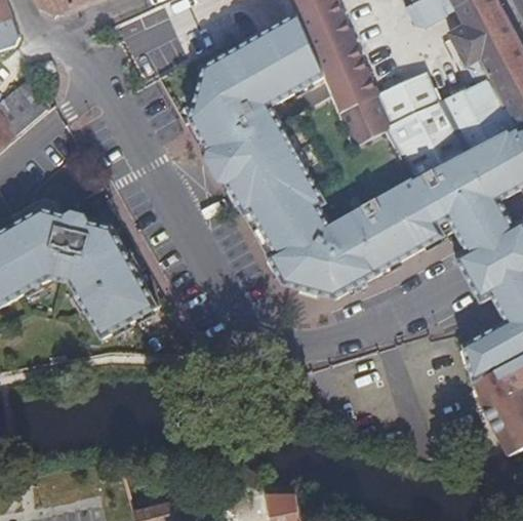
[(16,39),(18,36),(4,0),(0,0),(0,48),(13,45),(16,39)]
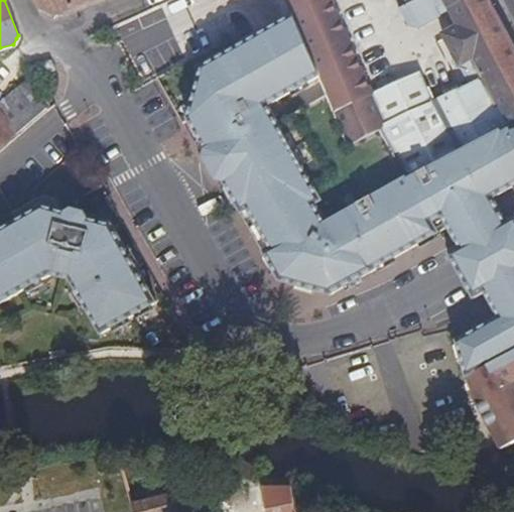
[(36,0),(39,7),(52,12),(81,0),(36,0)]
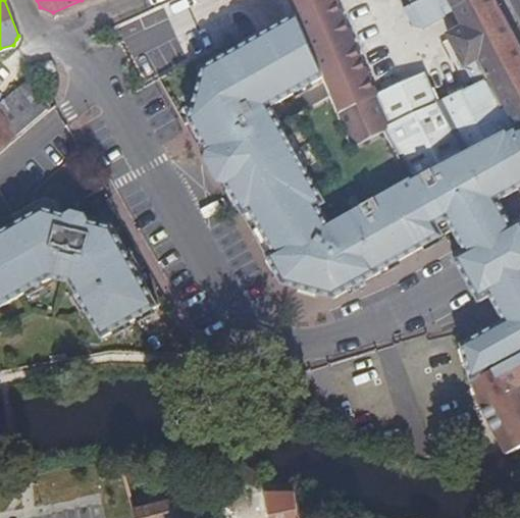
[(293,0),(298,12),(353,142),(388,123),(375,93),(362,61),(335,0),(293,0)]
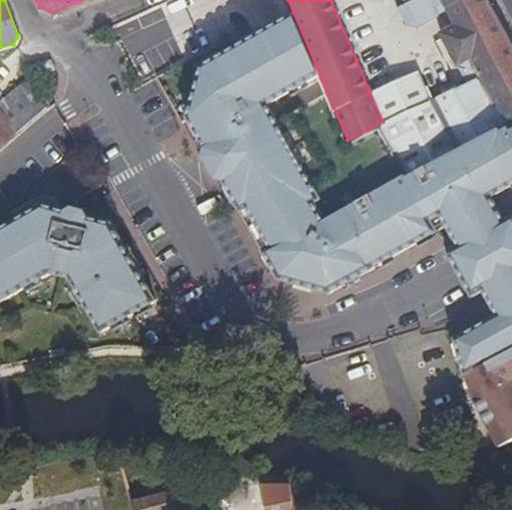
[(405,175),(466,148),(511,129),(511,48),(507,40),(487,0),(458,0),(447,6),(451,14),(455,21),(440,29),(461,68),(437,80),(439,86),(452,91),(432,100),(423,79),(419,69),(369,91),(382,121),(405,175)]
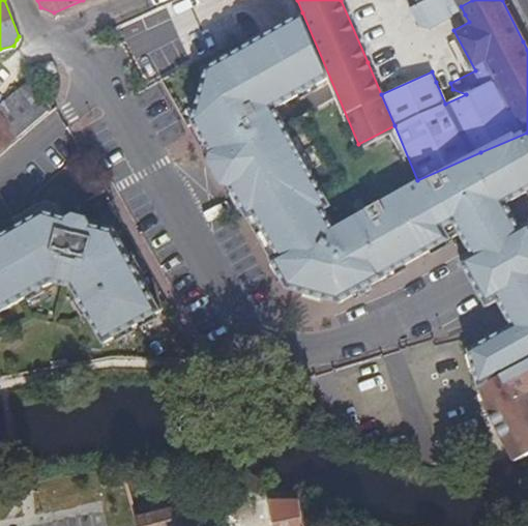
[(461,6),(472,0),(415,0),(409,3),(417,21),(429,24),(461,6)]
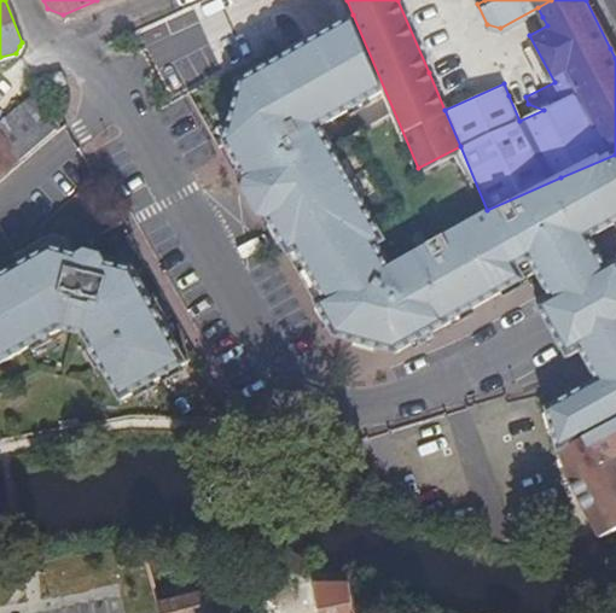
[(418,168),(353,15),(330,24),(239,63),(219,120),(230,140),(240,159),(238,168),(253,194),(260,197),(283,240),(291,235),(318,284),(309,289),(327,322),(358,331),(388,340),(425,320),(442,311),(441,310),(453,303),(512,273),(532,263),(529,260),(548,250),(567,240),(586,231),(615,215),(615,155),(561,177),(487,210),(460,146),(418,168)]
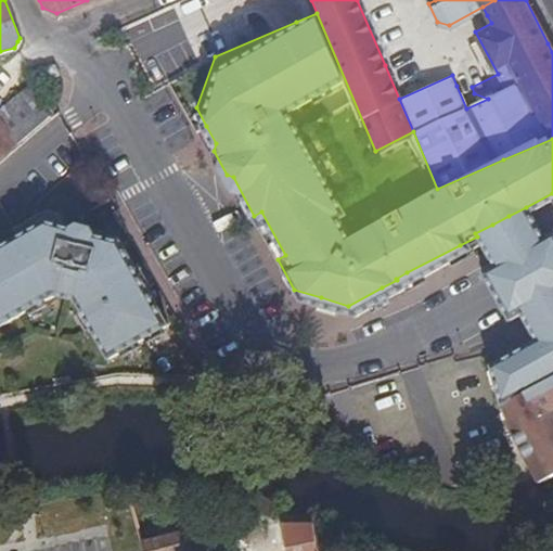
[(54,62),(36,71),(41,80),(59,72),(54,62)]
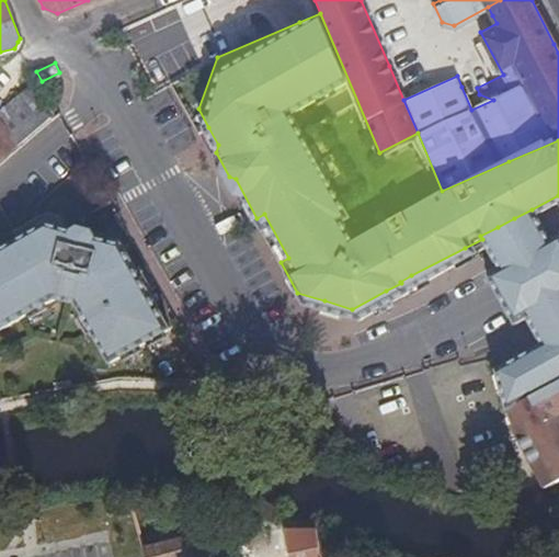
[(50,115),(33,80),(0,108),(0,124),(16,144),(50,115)]
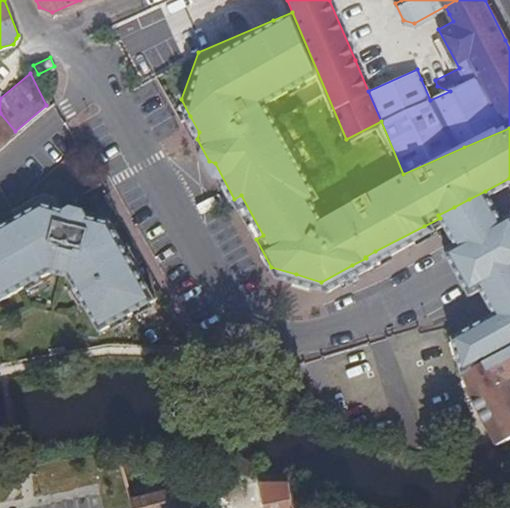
[(0,143),(15,131),(0,113),(0,143)]
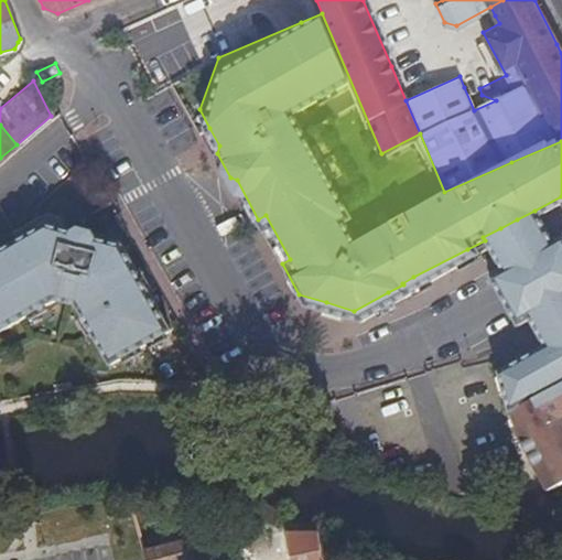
[(549,238),(535,211),(517,219),(500,228),(483,237),(485,240),(494,258),(482,265),(495,292),(509,319),(521,312),(536,340),(552,330),(561,324),(561,234),(560,232),(549,238)]
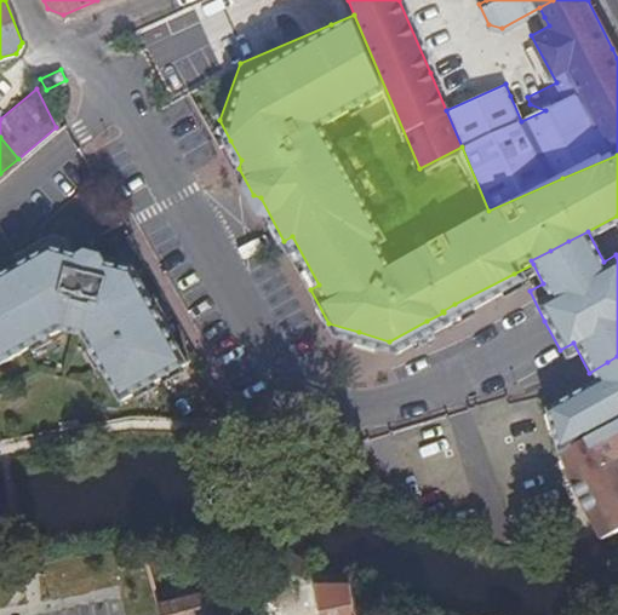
[(292,236),(284,241),(310,289),(319,285),(292,236)]
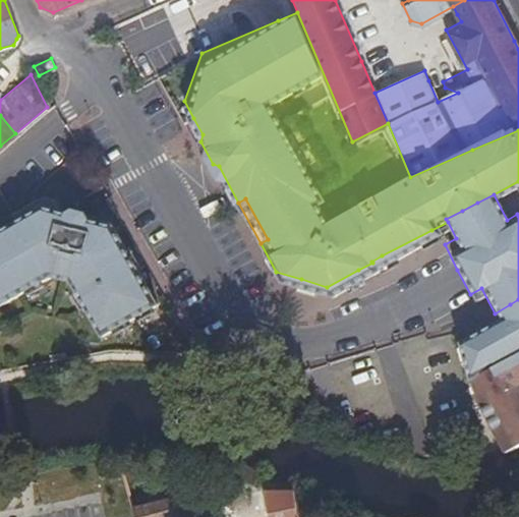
[(88,217),(69,212),(66,217),(42,210),(0,231),(0,302),(47,279),(72,282),(97,340),(153,311),(111,231),(87,224),(88,217)]
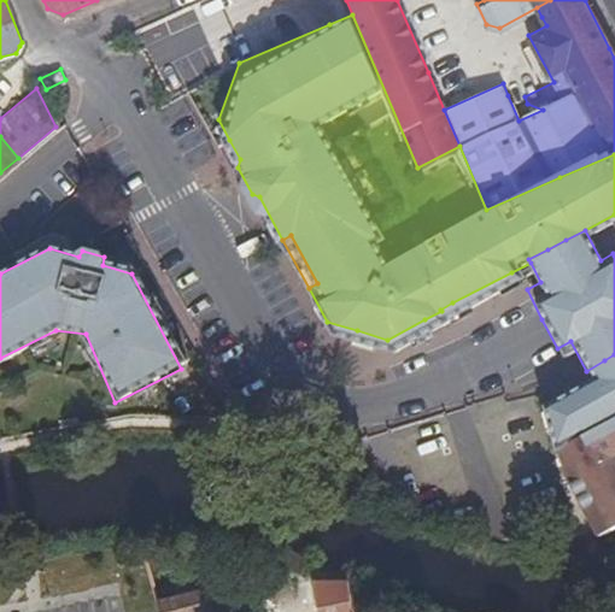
[(614,417),(614,354),(604,360),(586,371),(587,372),(564,384),(543,395),(557,436),(562,448),(614,417)]
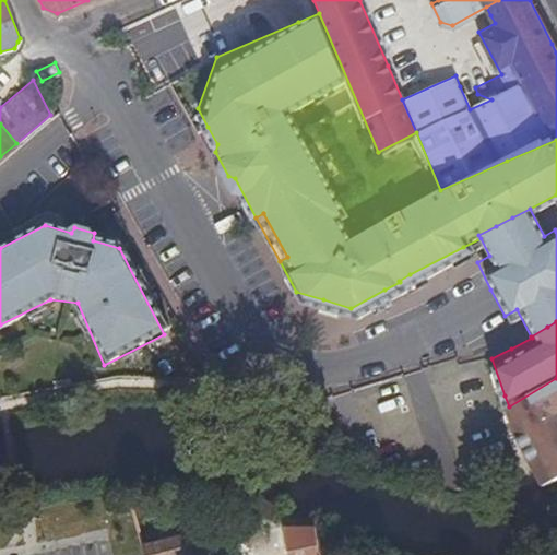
[(556,378),(509,406),(517,421),(513,422),(549,483),(556,477),(556,378)]
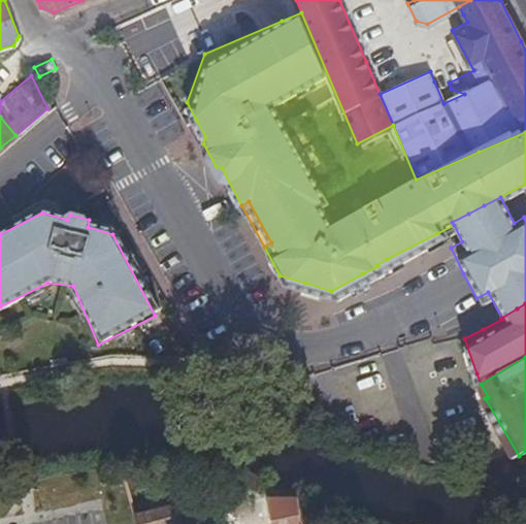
[(265,476),(232,463),(227,478),(259,490),(265,476)]
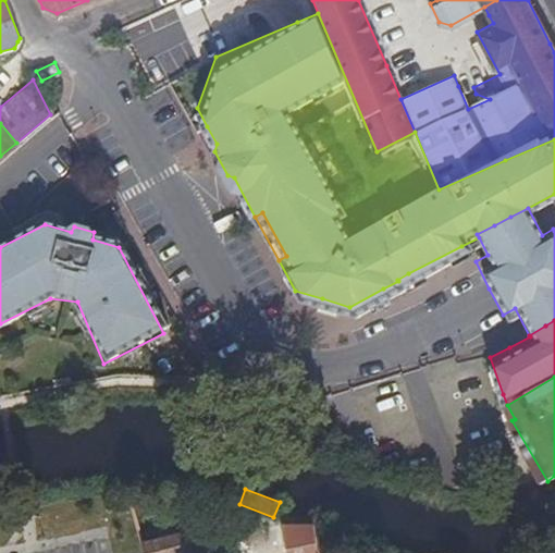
[(285,523),(290,552),(320,552),(315,523),(285,523)]
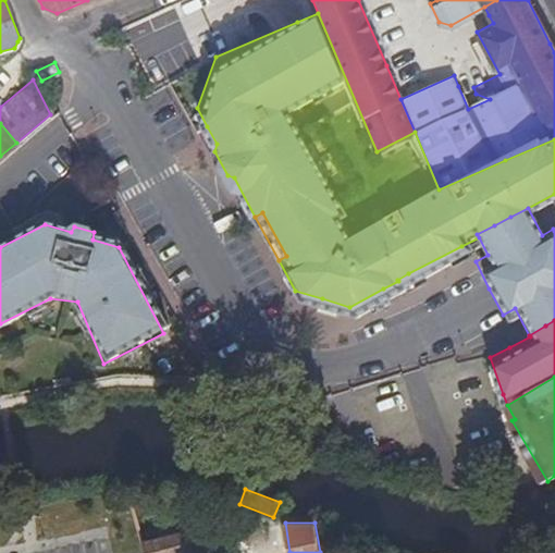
[(143,552),(184,552),(179,531),(143,540),(140,540),(143,552)]
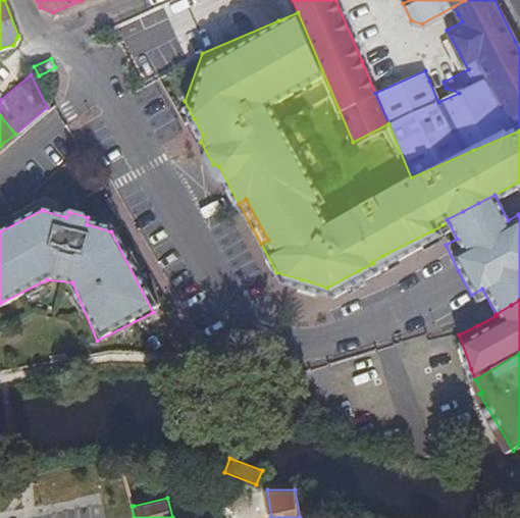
[(216,507),(219,517),(247,517),(243,501),(216,507)]
